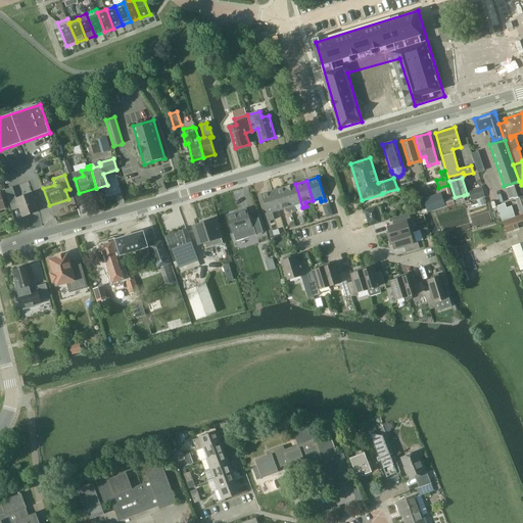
[(284,187),(291,210),(292,214),(297,212),(296,209),(302,207),(295,184),(284,187)]
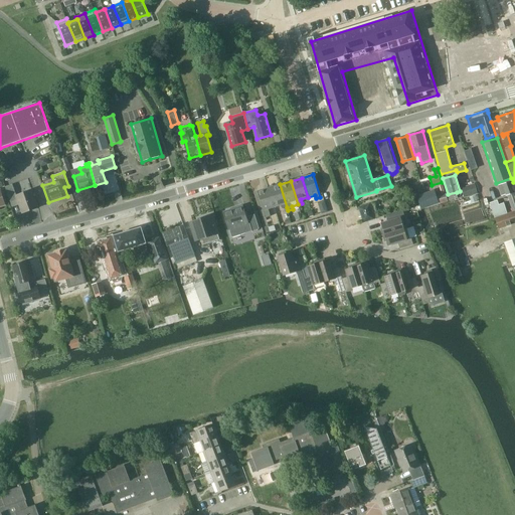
[(502,184),(498,185),(502,196),(506,195),(507,195),(514,192),(514,191),(513,184),(511,181),(502,184)]
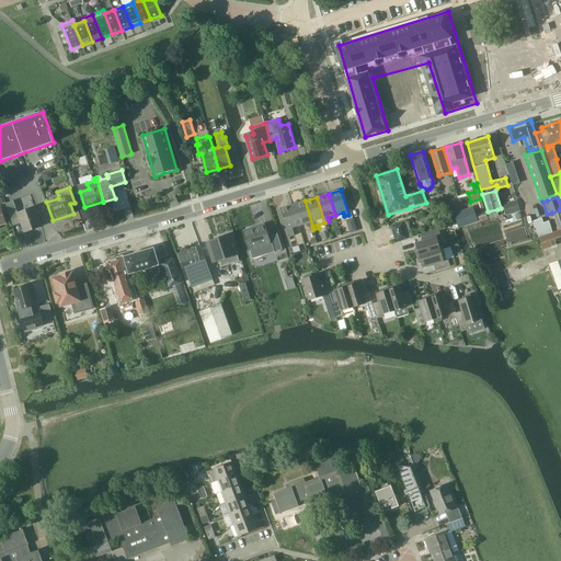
[(13,201),(6,204),(12,222),(20,219),(24,232),(43,227),(35,206),(18,213),(13,201)]
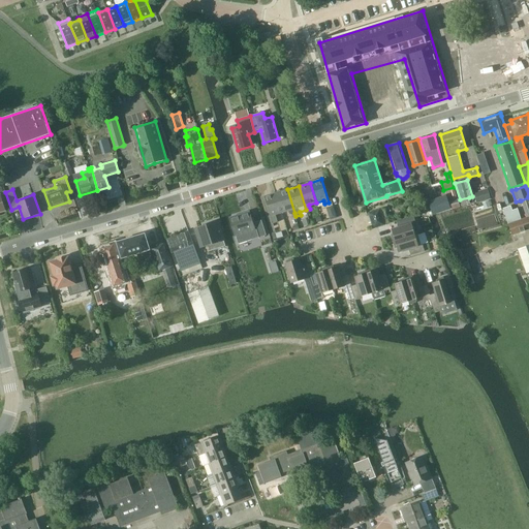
[(276,193),(282,213),(289,211),(290,214),(294,213),(287,189),(276,193)]
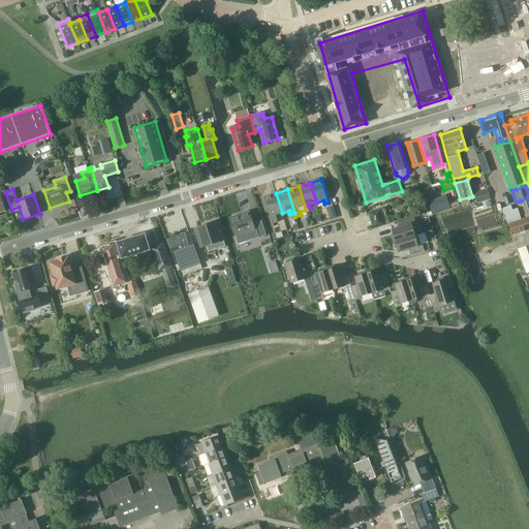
[(476,204),(478,203),(491,199),(488,189),(473,193),(476,204)]
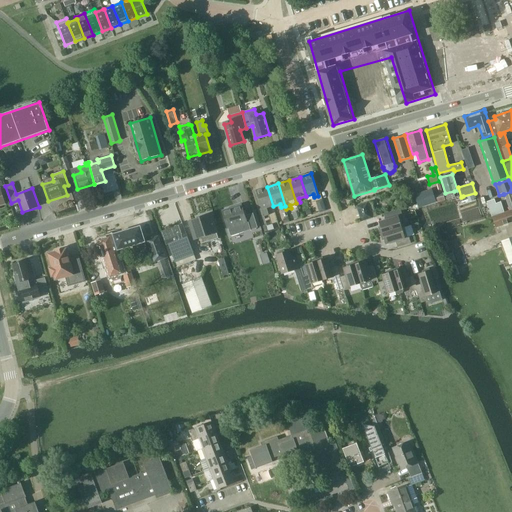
[(267,208),(273,206),(267,187),(256,190),(264,217),(269,215),(267,208)]
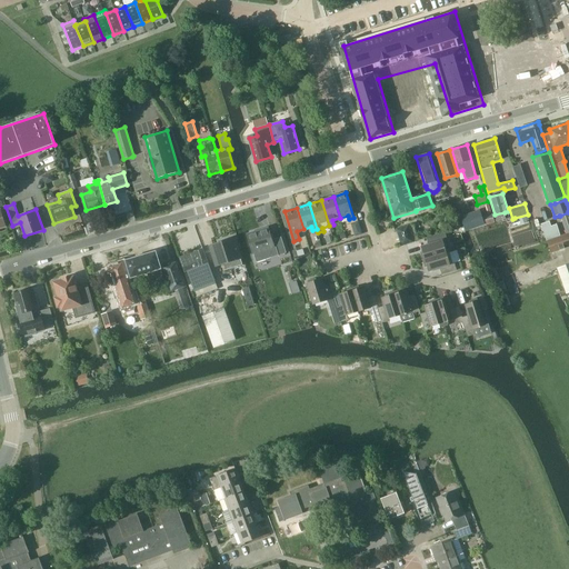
[(480,210),(460,217),(465,231),(468,230),(485,225),(480,210)]
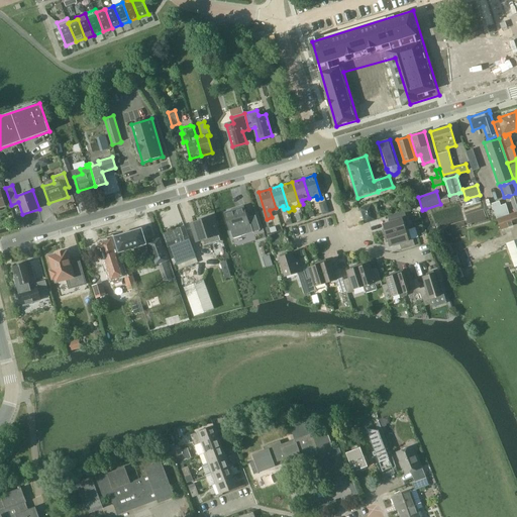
[(459,199),(458,193),(449,195),(451,202),(459,199)]
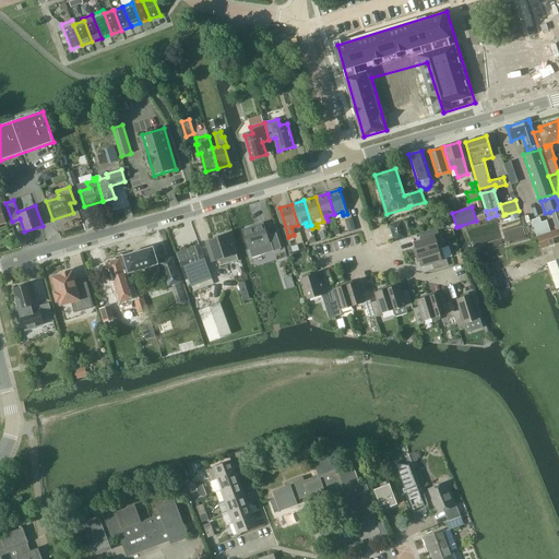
[(532,221),(537,237),(551,232),(547,221),(542,222),(540,217),(532,221)]
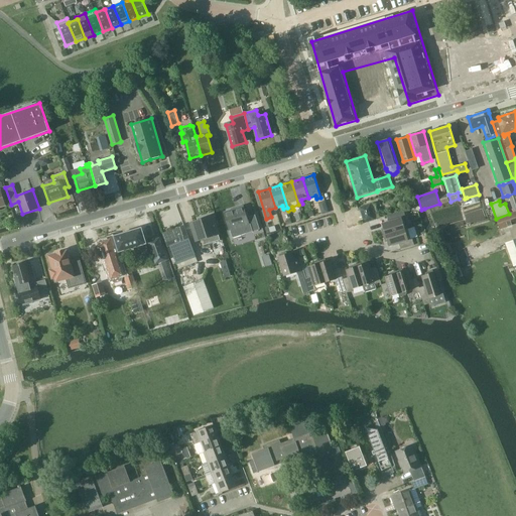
[(371,206),(360,209),(365,224),(368,222),(375,220),(371,206)]
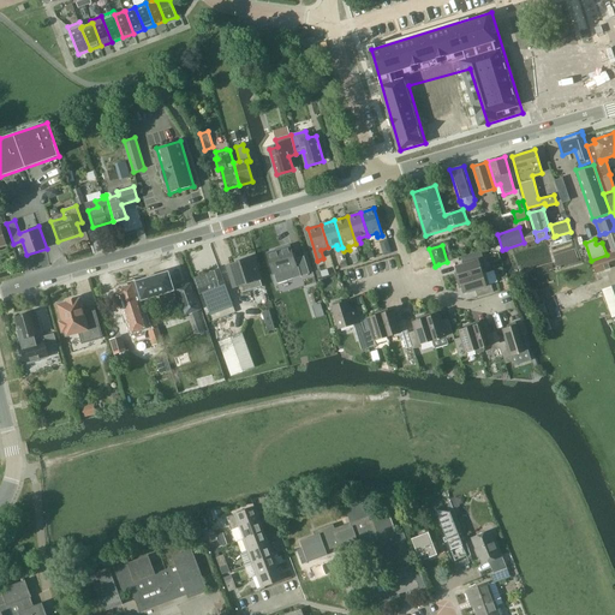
[(294,260),(290,246),(268,254),(275,276),(293,270),(297,278),(310,274),(304,256),(294,260)]
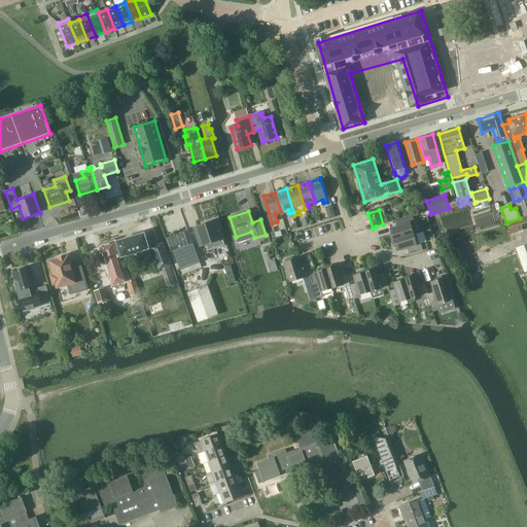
[(414,234),(411,223),(415,221),(413,215),(398,219),(400,225),(391,229),(392,234),(390,234),(392,241),(414,234)]
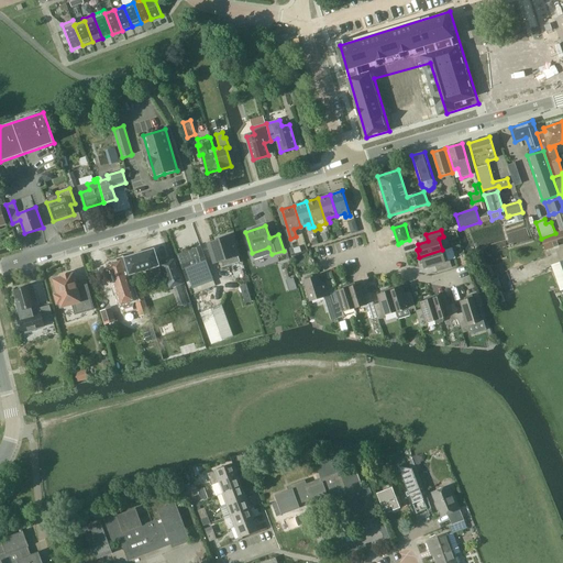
[(544,250),(560,244),(562,243),(562,230),(560,231),(555,233),(541,239),(544,250)]
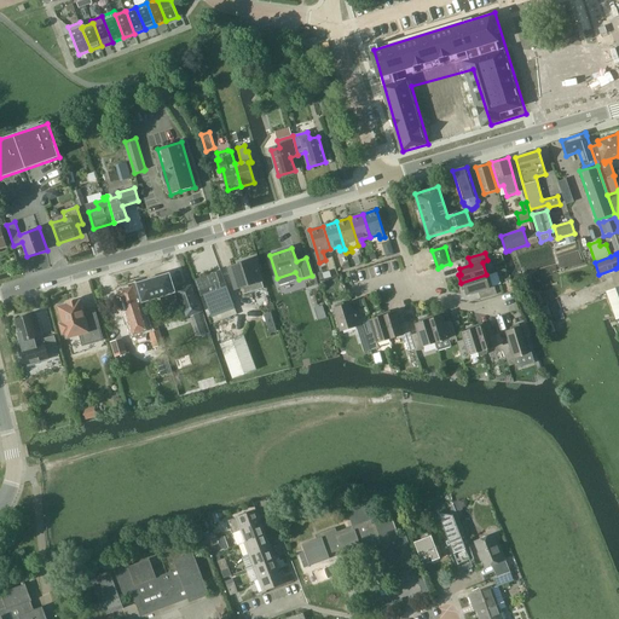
[(265,288),(255,259),(229,268),(236,289),(242,288),(244,295),(265,288)]
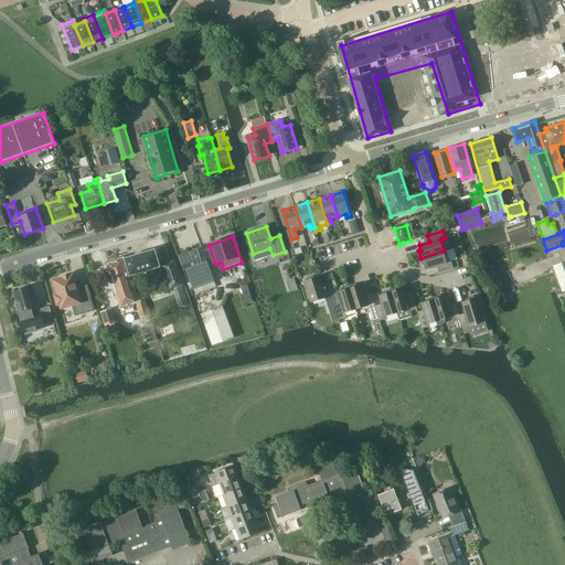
[(202,263),(201,259),(198,248),(178,256),(183,270),(185,270),(193,288),(214,280),(208,260),(202,263)]
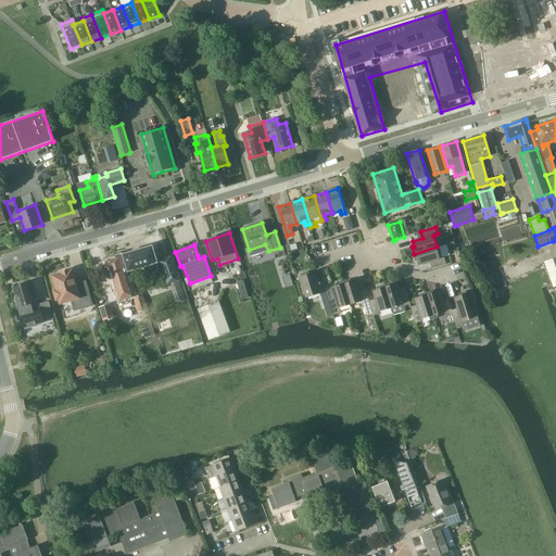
[(125,264),(130,280),(131,283),(138,281),(135,269),(144,267),(146,273),(150,275),(158,273),(160,268),(152,245),(123,254),(125,264)]
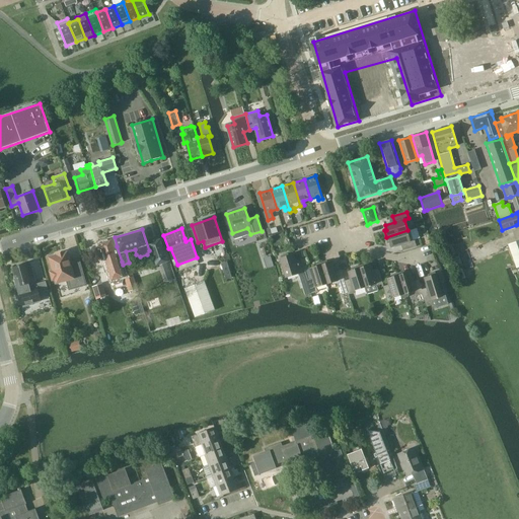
[(408,230),(386,237),(388,243),(390,243),(391,247),(401,244),(403,250),(417,246),(415,240),(414,240),(410,229),(408,230)]
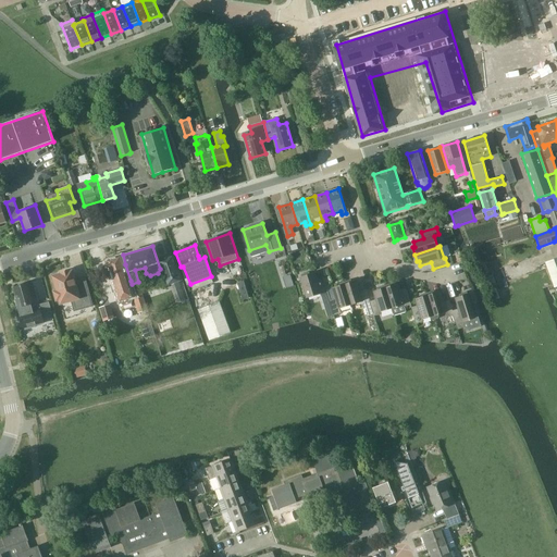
[(121,256),(107,260),(110,272),(109,272),(108,275),(109,280),(112,281),(113,281),(113,283),(111,286),(113,293),(116,294),(120,302),(122,301),(122,304),(124,306),(133,304),(133,300),(133,298),(134,298),(138,313),(148,310),(141,289),(133,292),(130,281),(131,281),(125,264),(124,265),(121,256)]
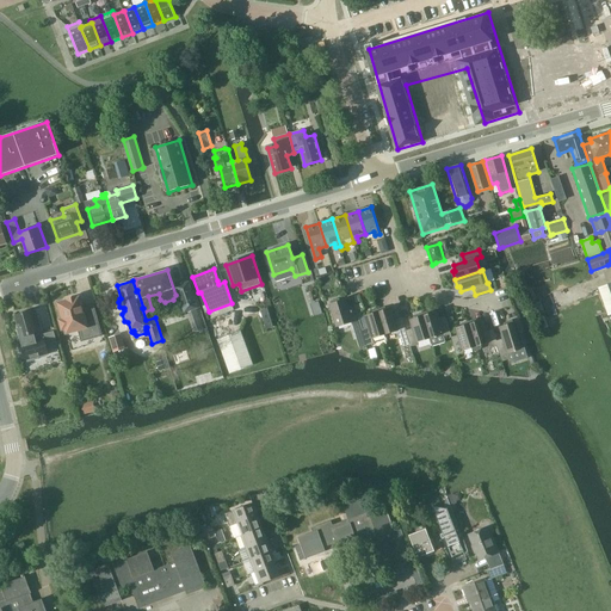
[(185,313),(198,308),(189,282),(176,287),(185,313)]
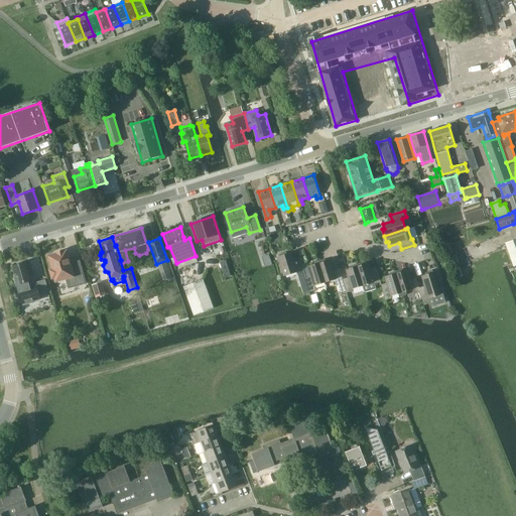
[(514,266),(515,265),(515,239),(505,243),(514,266)]
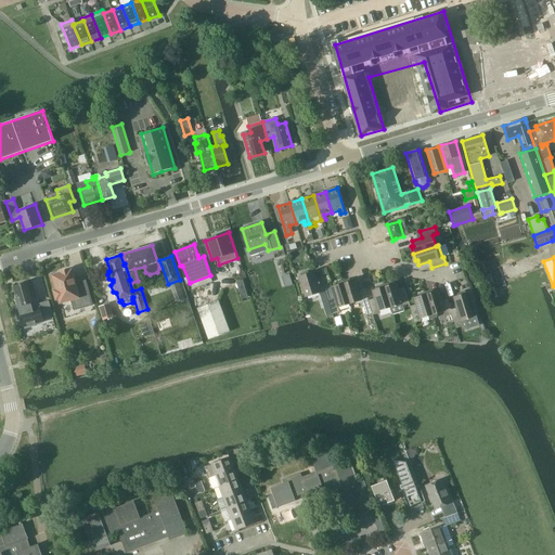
[(483,261),(478,263),(481,274),(488,272),(483,261)]
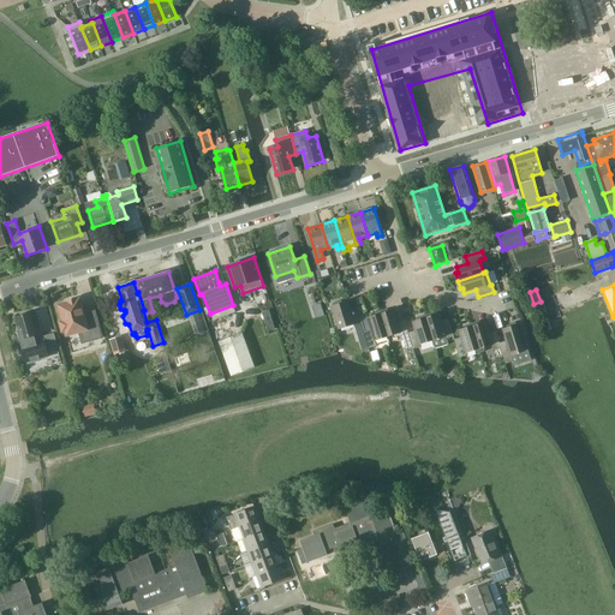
[(317,328),(327,324),(318,298),(309,302),(317,328)]
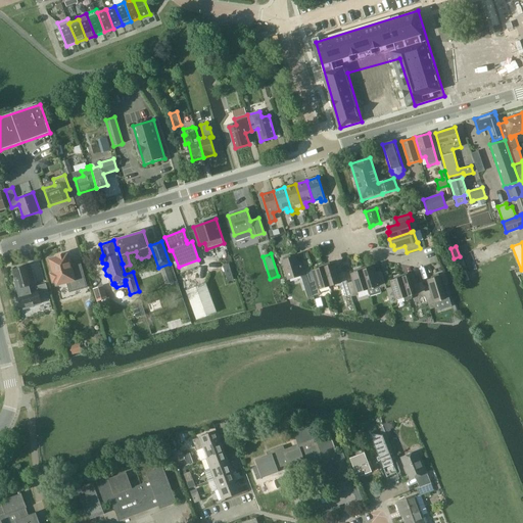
[(57,257),(50,259),(53,274),(51,275),(53,282),(56,282),(57,285),(67,283),(69,292),(87,288),(80,259),(69,263),(67,255),(65,255),(65,254),(57,256),(57,257)]
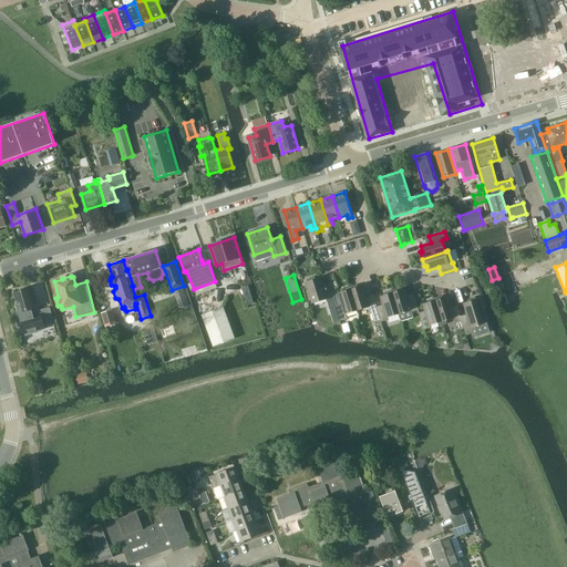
[(327,300),(329,308),(333,323),(340,321),(336,306),(337,306),(331,287),(325,289),(321,278),(316,280),(315,277),(307,279),(308,282),(306,282),(312,303),(327,300)]
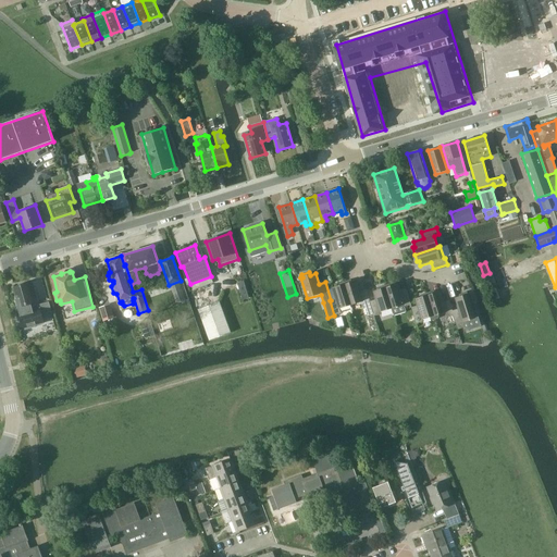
[(492,275),(486,277),(490,286),(492,285),(493,286),(496,285),(492,275)]
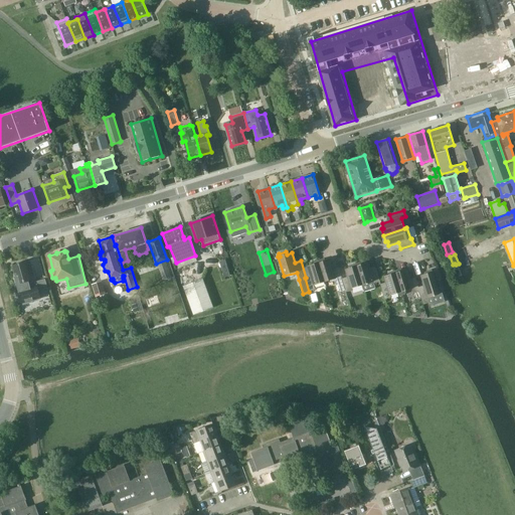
[(342,279),(343,279),(339,268),(333,270),(330,260),(326,261),(325,259),(319,261),(325,283),(336,280),(340,293),(346,291),(342,279)]
